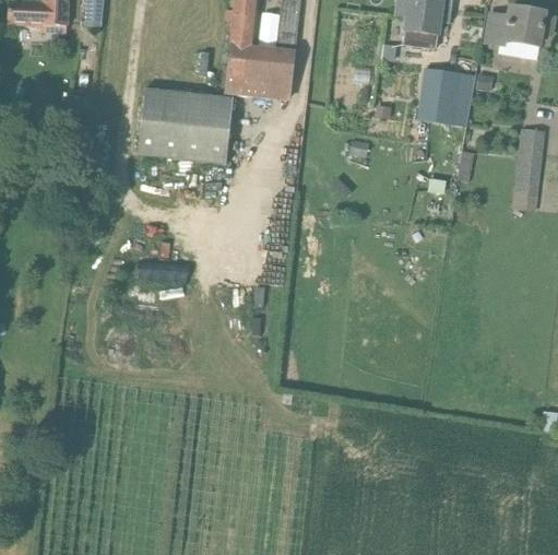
[(43,0),(43,24),(44,24),(44,32),(67,32),(67,24),(68,24),(69,0),(43,0)]
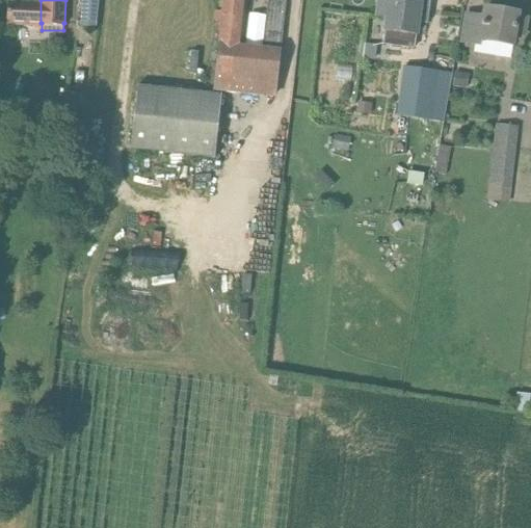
[(84,0),(84,25),(96,25),(99,0),(84,0)]
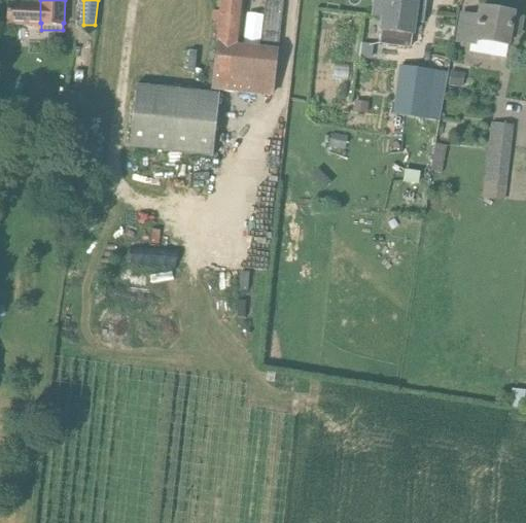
[(222,0),(218,40),(212,88),(255,93),(257,74),(275,76),(284,0),(222,0)]
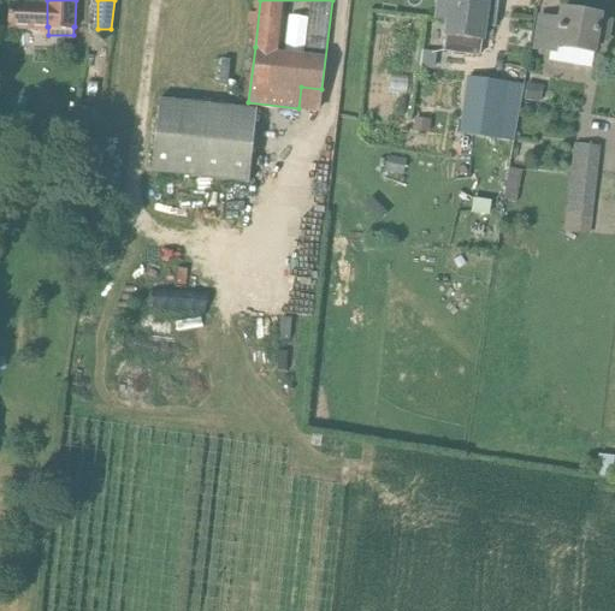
[(488,24),(496,25),(500,0),(441,0),(438,17),(447,18),(444,34),(485,39),(488,24)]
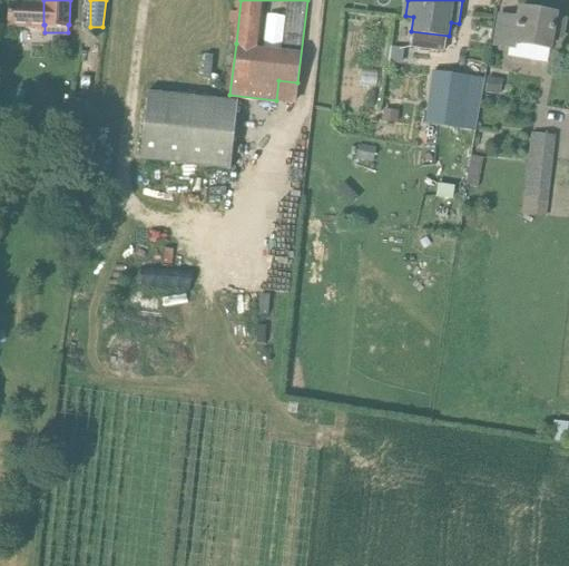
[(518,42),(550,48),(553,31),(563,33),(567,18),(556,17),(557,13),(521,7),(519,16),(501,12),(496,44),(517,48),(518,42)]
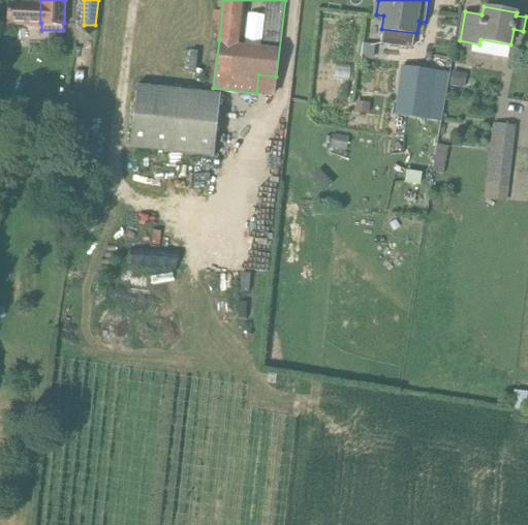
[(396,112),(431,117),(438,68),(402,63),(396,112)]
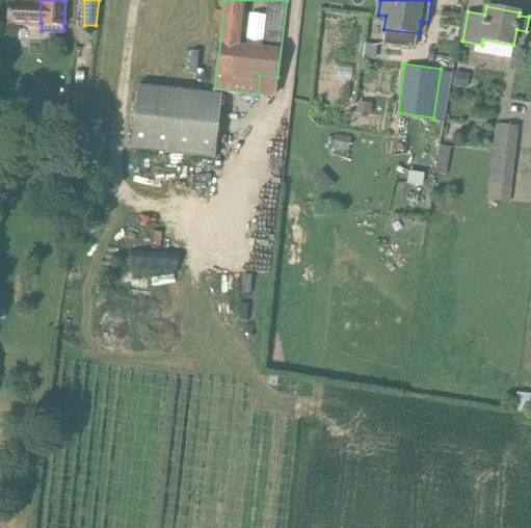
[(128,147),(215,156),(221,93),(134,83),(128,147)]
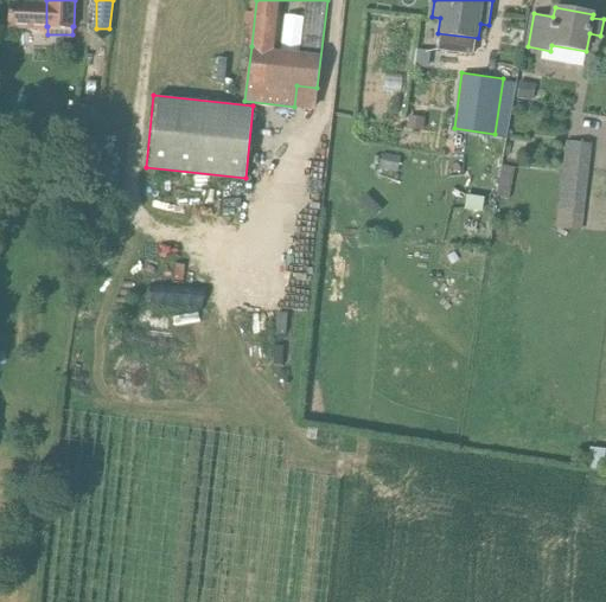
[(557,211),(585,215),(591,167),(589,166),(592,141),(567,138),(557,211)]
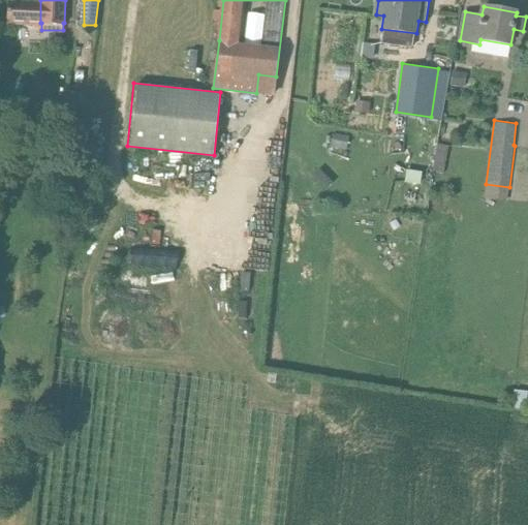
[(514,406),(527,407),(527,390),(516,388),(514,406)]
